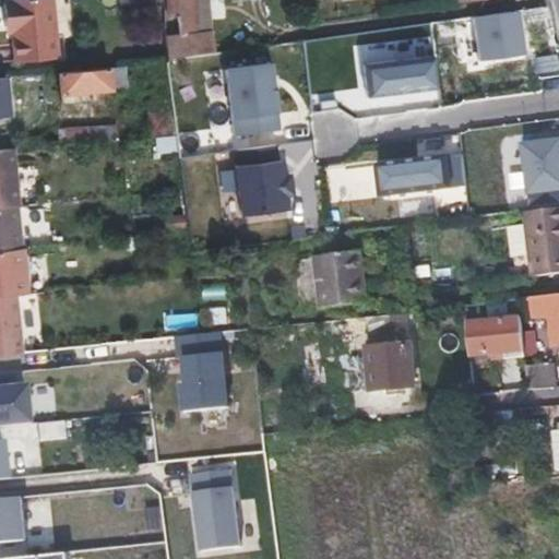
[(7,25),(10,25),(12,25),(13,33),(18,62),(60,58),(54,0),(10,0),(4,1),(7,25)]
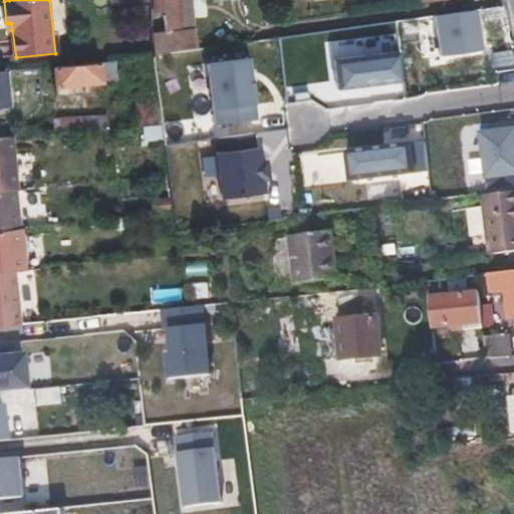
[(155,37),(156,46),(156,56),(199,50),(197,31),(186,32),(180,0),(152,0),(154,19),(164,18),(168,35),(155,37)]
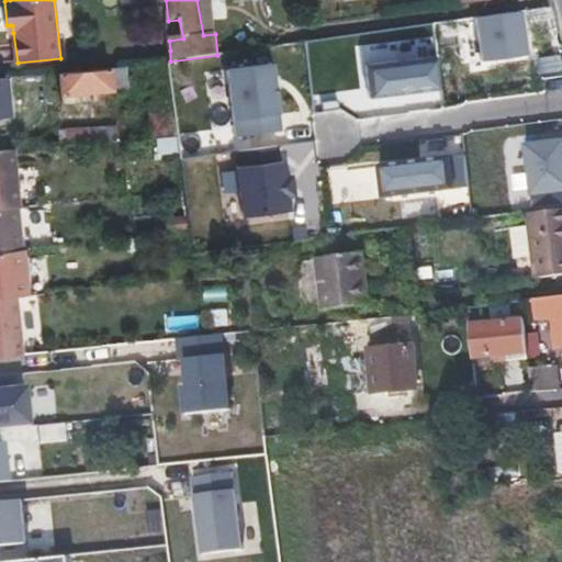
[(525,9),(472,14),(478,59),(529,54),(525,9)]
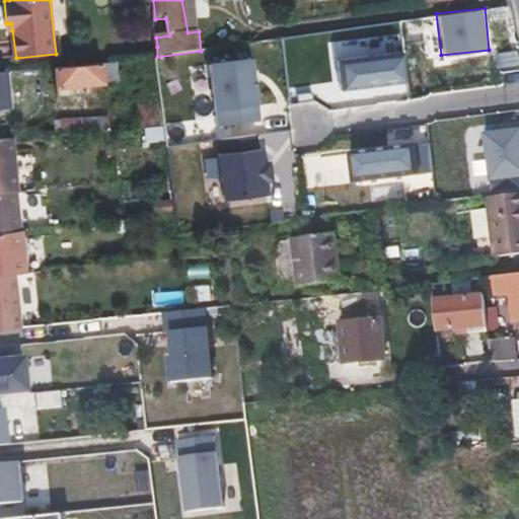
[(401,55),(341,63),(344,89),(405,81),(401,55)]
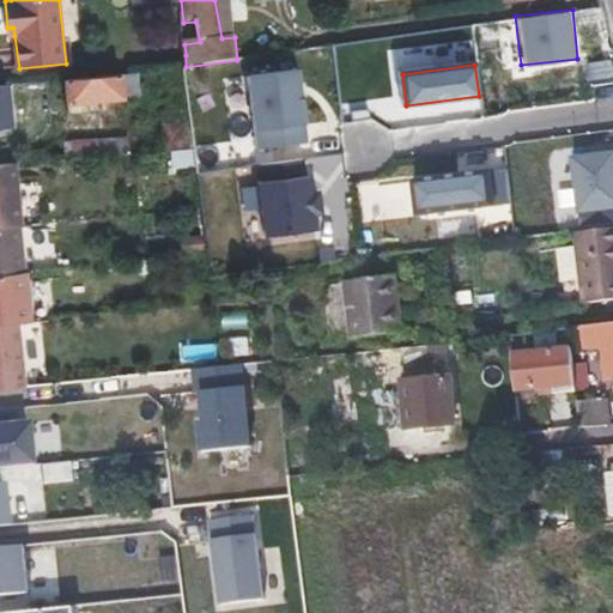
[(301,68),(247,74),(255,149),(309,143),(301,68)]
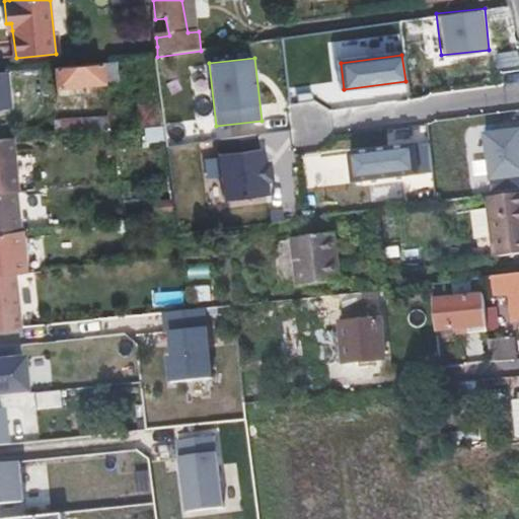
[(76,94),(75,91),(75,87),(104,84),(103,74),(115,73),(115,63),(57,68),(58,96),(76,94)]
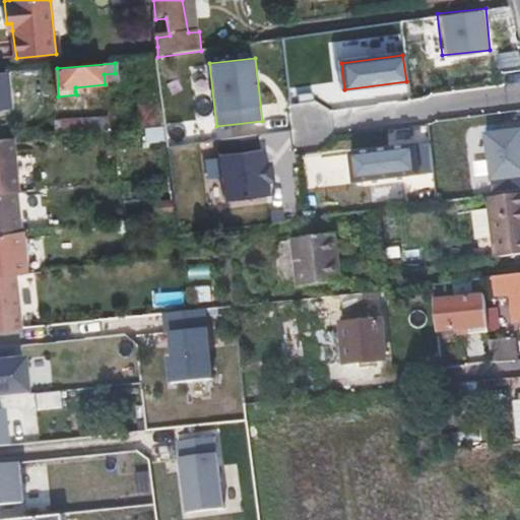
[(143,77),(145,85),(146,94),(138,95),(139,109),(150,108),(152,129),(166,128),(159,75),(143,77)]
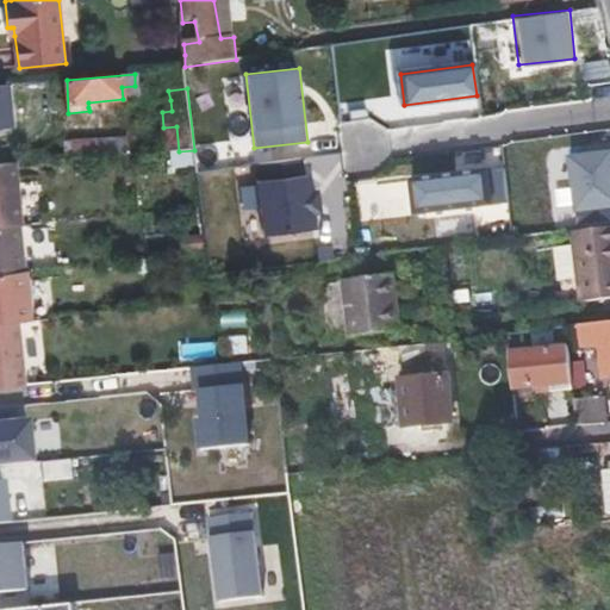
[(130,155),(129,148),(129,141),(63,147),(64,160),(130,155)]
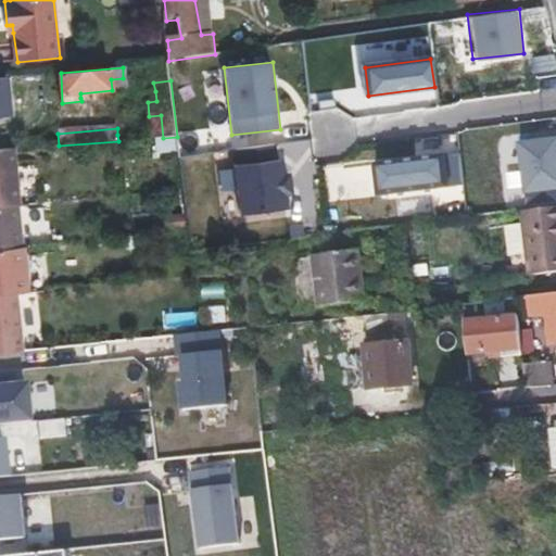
[(555,137),(519,143),(527,197),(555,192),(555,137)]
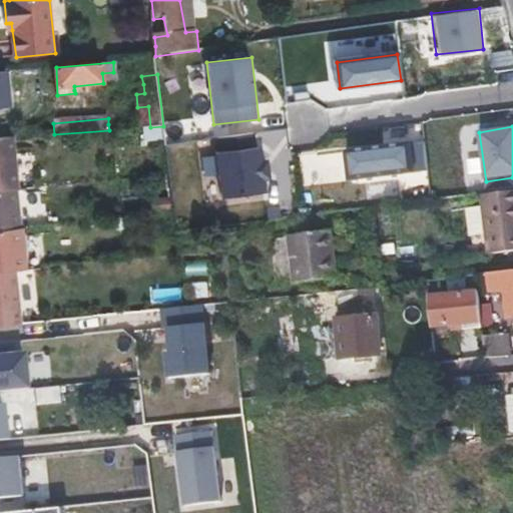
[(0,192),(17,191),(20,190),(15,138),(0,139),(0,192)]
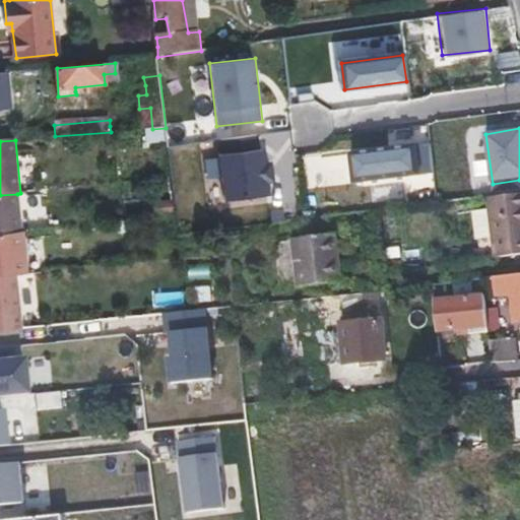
[(201,143),(201,179),(218,179),(218,143),(201,143)]
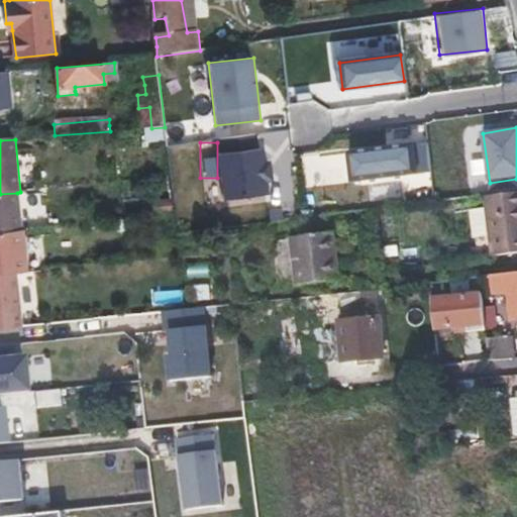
[(431,143),(350,151),(353,183),(434,174),(431,143)]
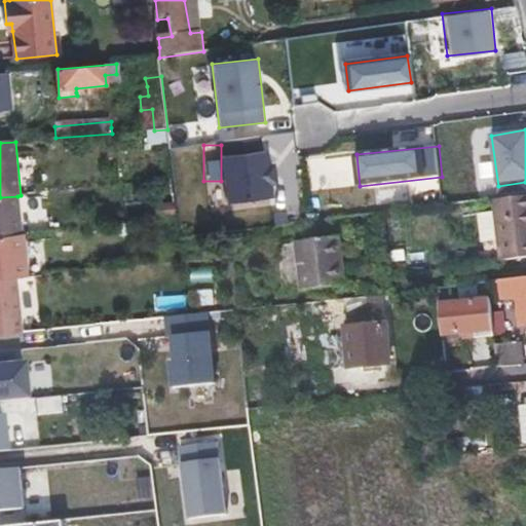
[(265,150),(221,156),(226,201),(271,196),(265,150)]
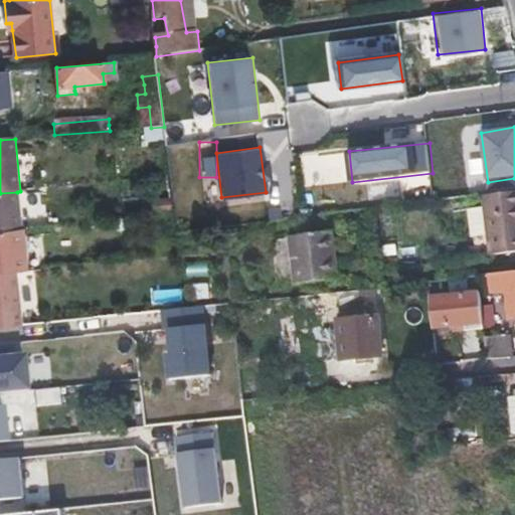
[(0,232),(22,229),(20,210),(17,192),(0,193),(0,232)]
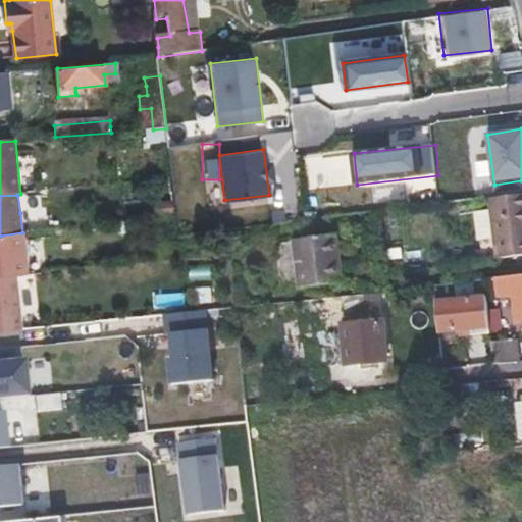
[(494,258),(518,256),(521,255),(521,195),(487,200),(494,258)]
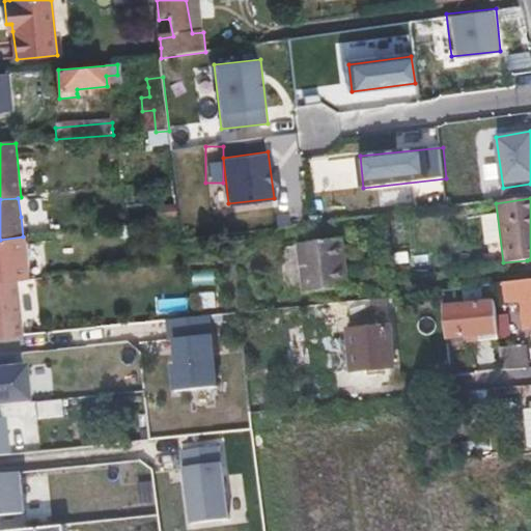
[(31,280),(26,236),(23,236),(0,240),(0,283),(15,282),(31,280)]
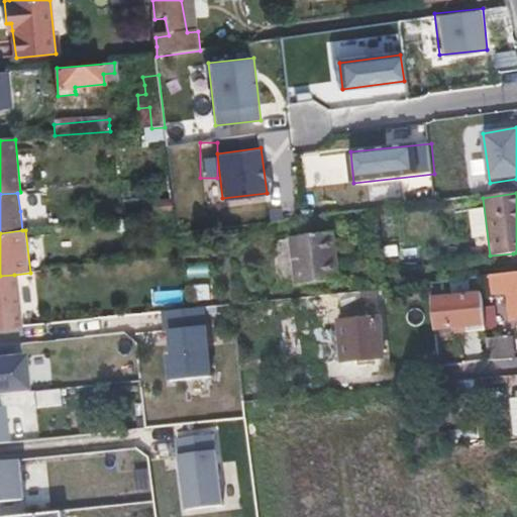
[(330,234),(309,236),(288,238),(295,283),(335,278),(334,264),(330,234)]
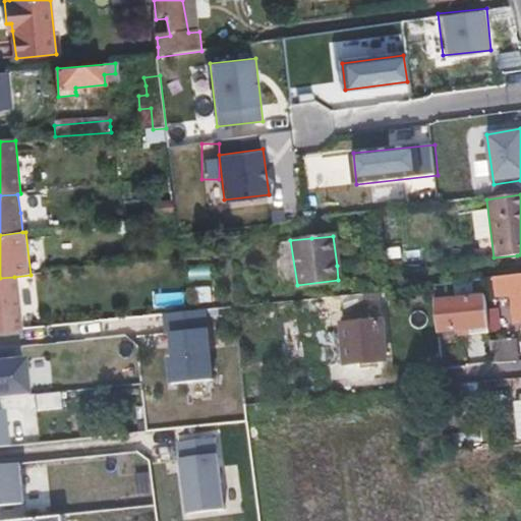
[(520,274),(495,278),(496,287),(497,296),(516,294),(520,321),(520,274)]
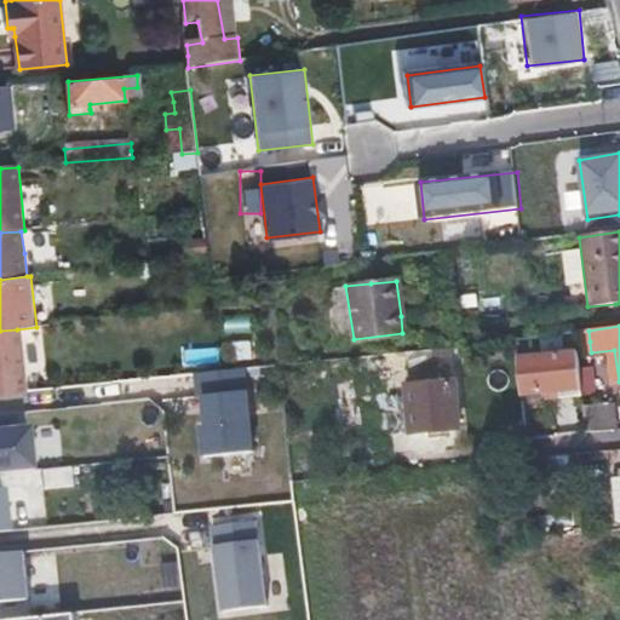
[(0,331),(0,396),(24,394),(17,329),(0,331)]
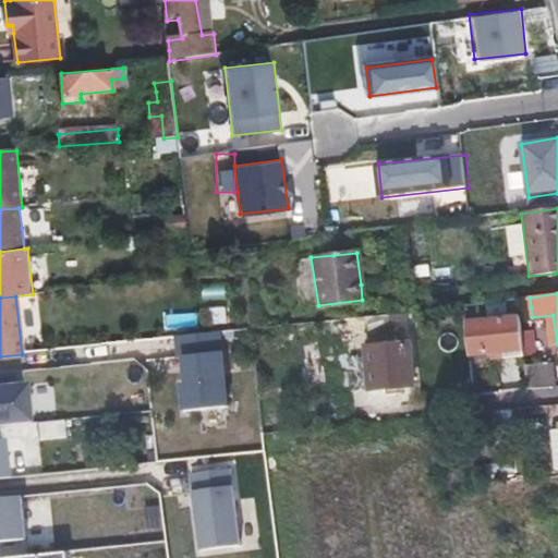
[(350,320),(351,331),(352,342),(393,336),(392,315),(350,320)]
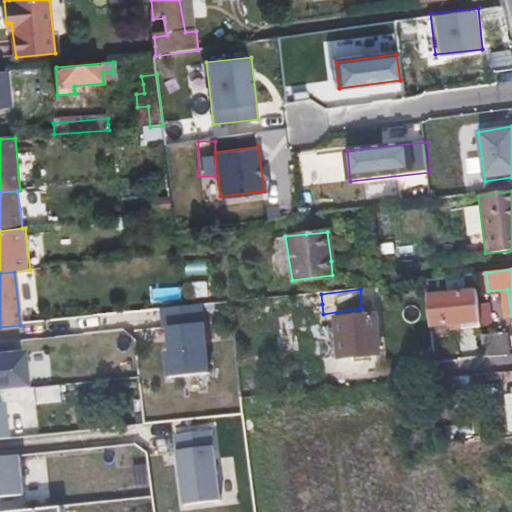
[(425,297),(427,312),(429,327),(459,324),(460,327),(478,324),(474,290),(425,297)]
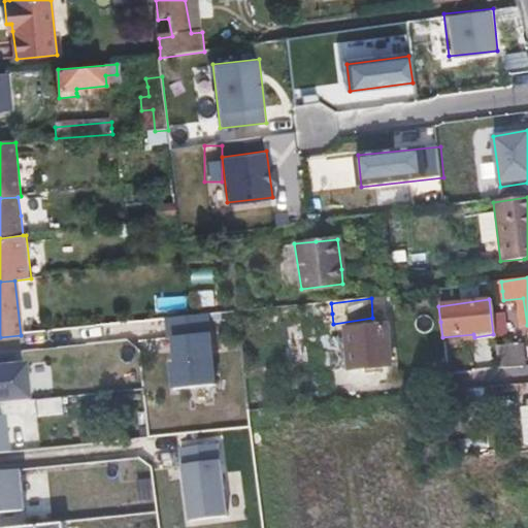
[(387,331),(366,334),(347,336),(348,345),(351,375),(391,370),(387,331)]
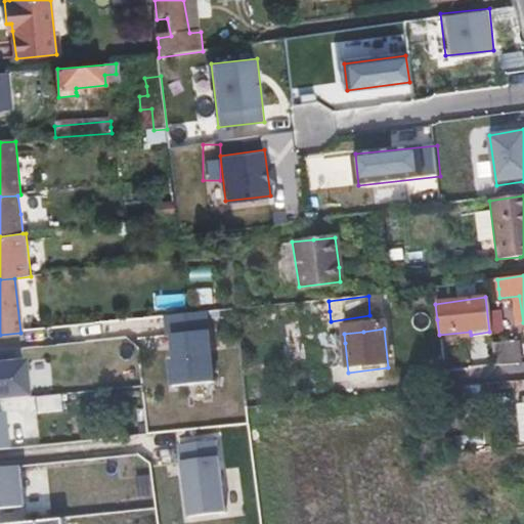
[(213,330),(172,334),(178,387),(218,383),(213,330)]
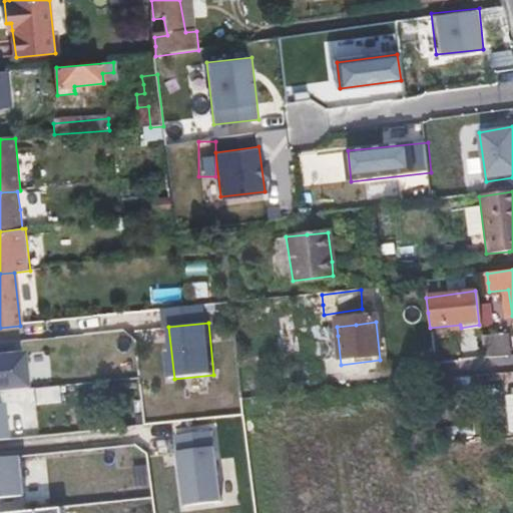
[(326,367),(341,365),(338,336),(323,338),(326,367)]
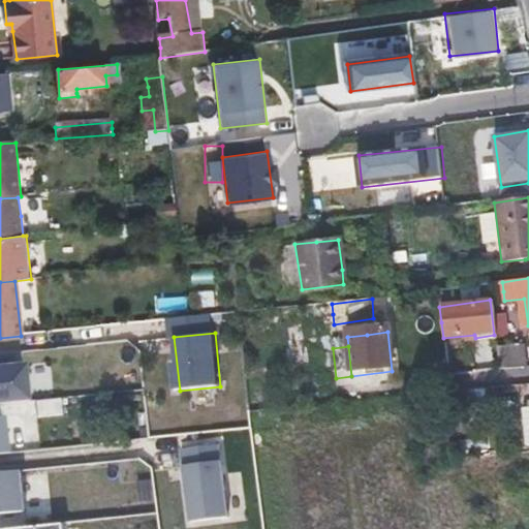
[(508,370),(516,369),(522,368),(520,346),(506,347),(508,370)]
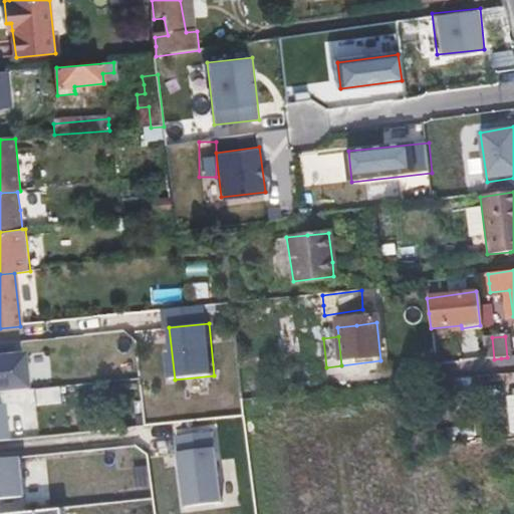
[(492,337),(481,338),(484,361),(494,359),(492,337)]
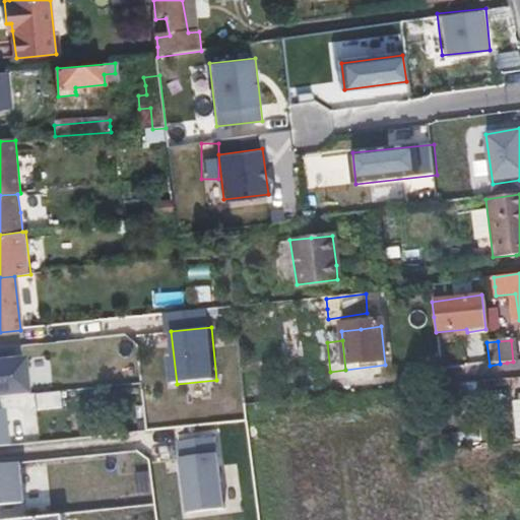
[(26,359),(0,361),(0,399),(30,396),(26,359)]
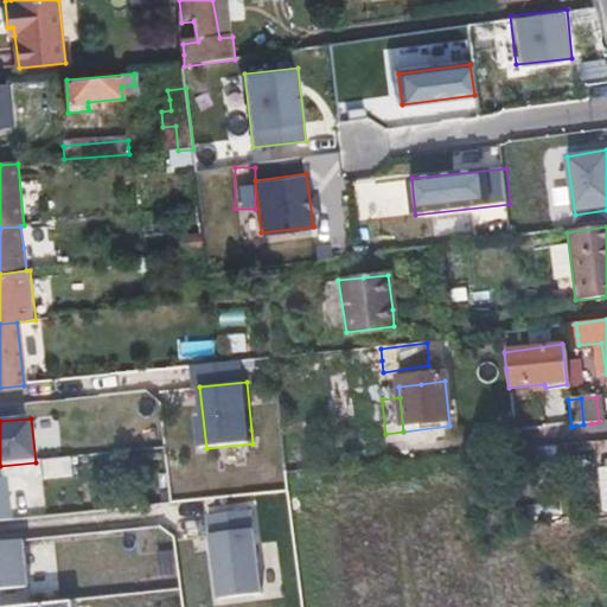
[(7,479),(0,479),(0,523),(12,523),(7,479)]
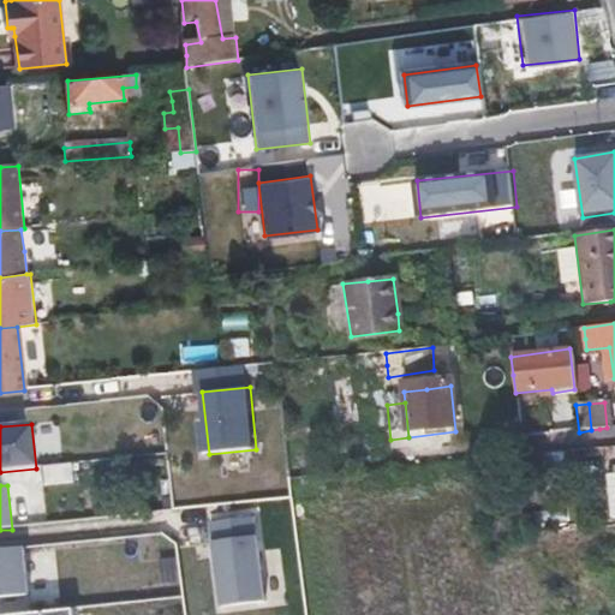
[(261,537),(216,543),(225,604),(269,599),(261,537)]
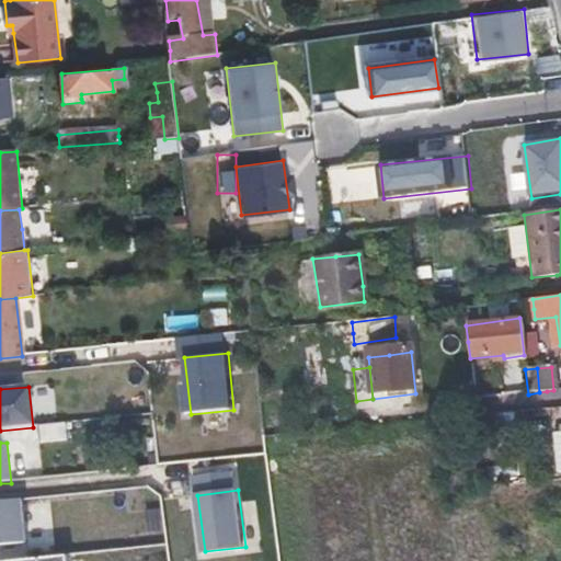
[(24,501),(0,503),(0,547),(29,545),(24,501)]
